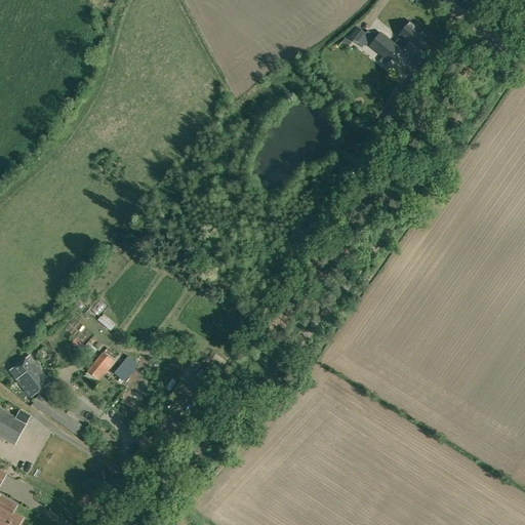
[(380,33),(370,46),(390,62),(400,47),(405,40),(416,49),(427,36),(409,22),(398,36),(400,36),(394,44),(380,33)]
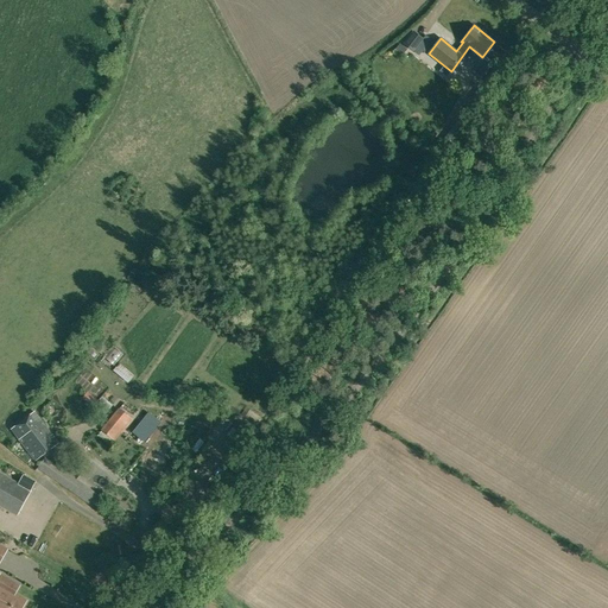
[(413,31),(404,44),(413,52),(424,39),(413,31)]
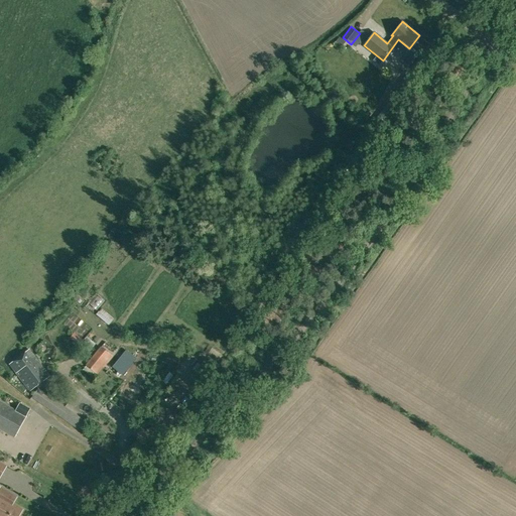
[(339,47),(344,40),(339,37),(334,43),(339,47)]
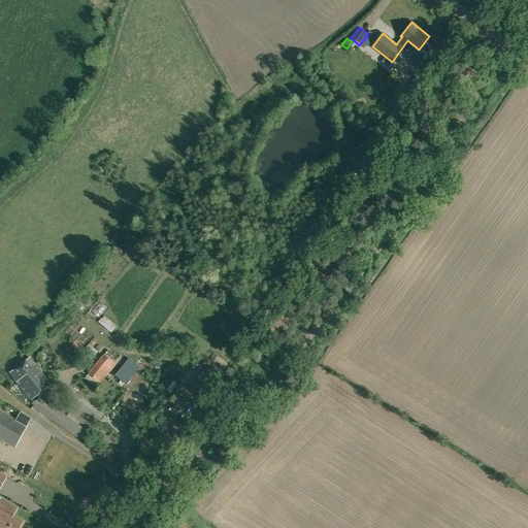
[(114,335),(121,330),(110,317),(104,322),(114,335)]
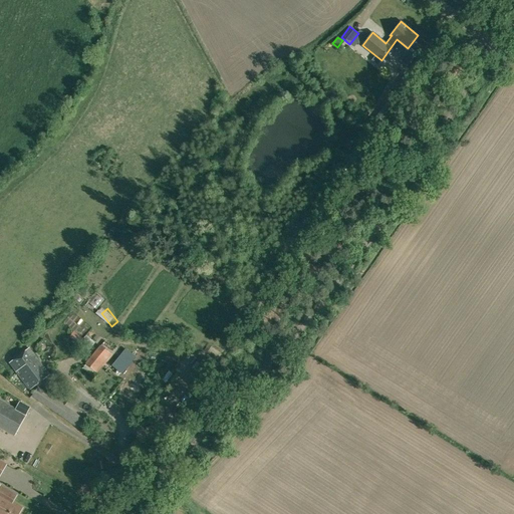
[(77,343),(82,337),(73,330),(69,336),(77,343)]
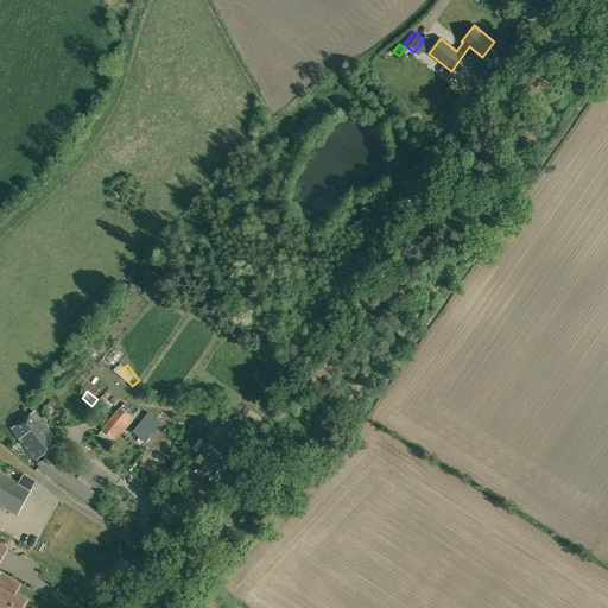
[(122,436),(124,435),(127,431),(125,429),(132,418),(118,407),(100,429),(102,430),(99,436),(111,445),(114,439),(115,441),(120,435),(122,436)]
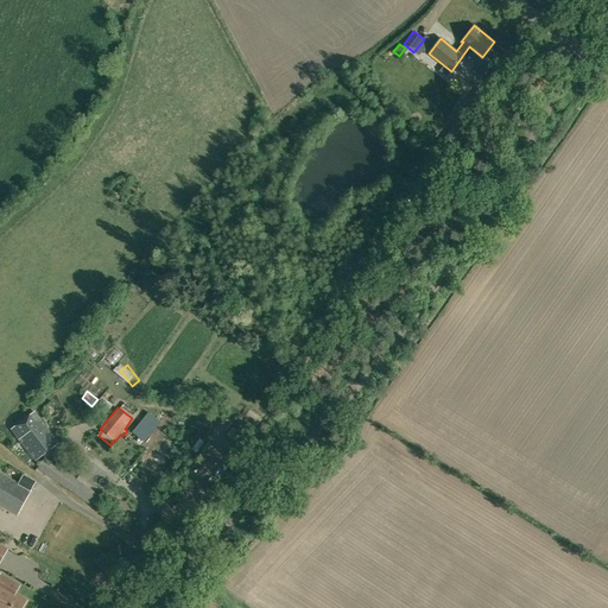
[(11,429),(30,453),(36,460),(58,443),(33,411),(11,429)]
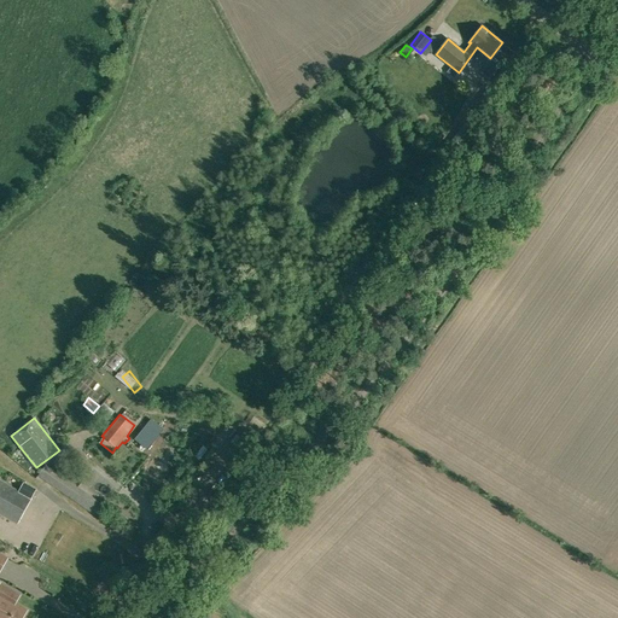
[(135,438),(147,449),(163,429),(151,419),(135,438)]
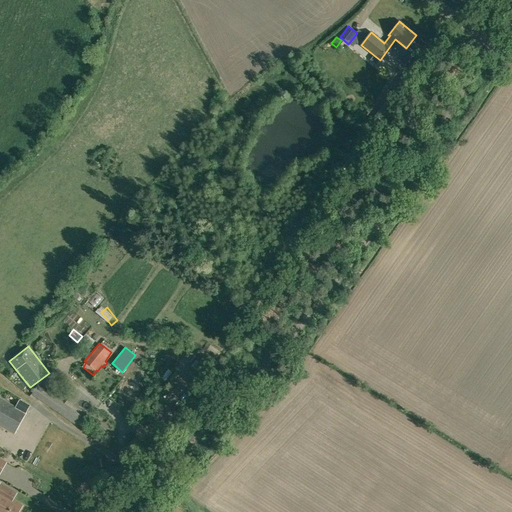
[(78,427),(85,418),(38,385),(31,394),(78,427)]
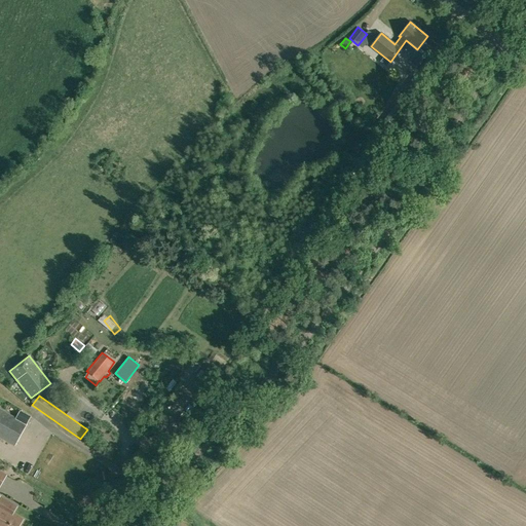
[(0,437),(15,445),(31,416),(21,411),(16,418),(0,408),(0,437)]
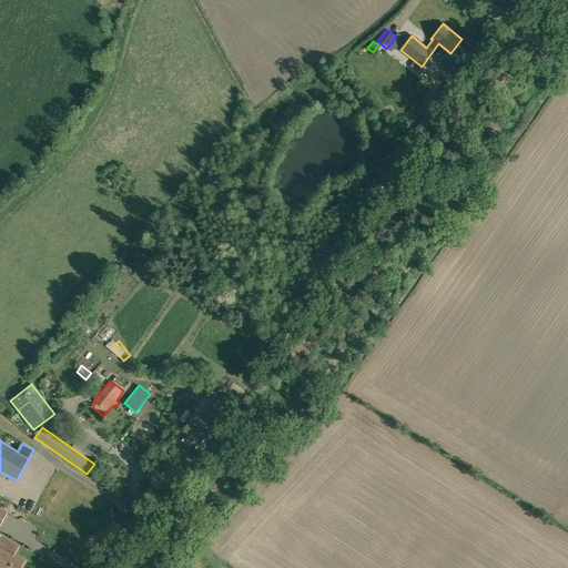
[(194,469),(202,463),(198,458),(191,465),(194,469)]
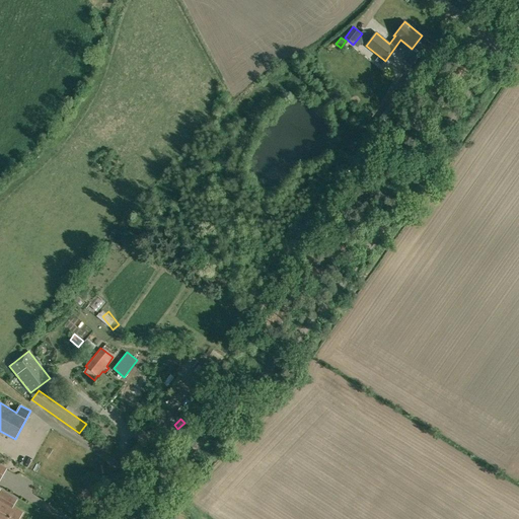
[(109,432),(101,427),(96,435),(104,440),(109,432)]
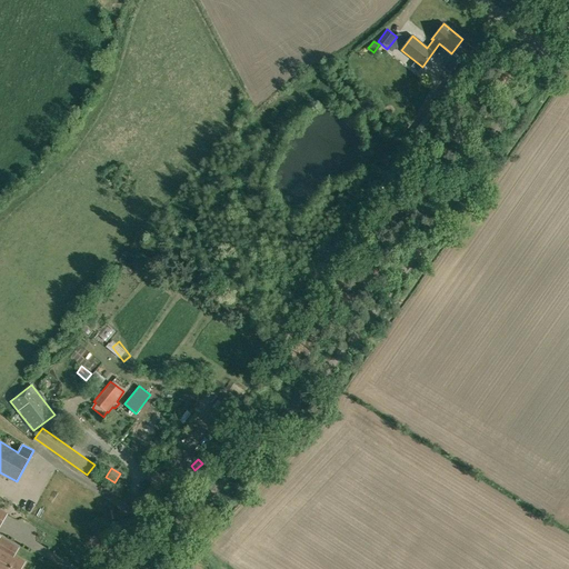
[(19,548),(15,546),(0,538),(0,550),(0,551),(0,568),(19,568),(25,561),(15,556),(19,548)]
